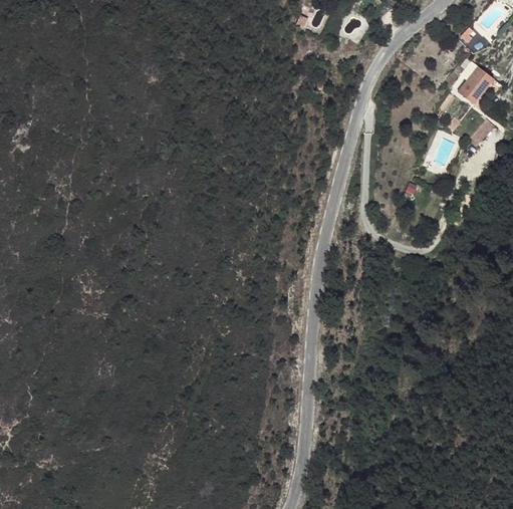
[(462,62),(458,66),(464,72),(468,69),(465,66),(462,62)]
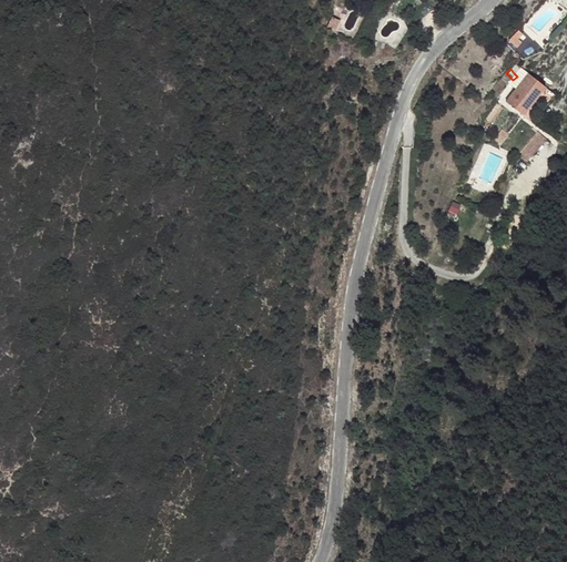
[(548,90),(529,72),(505,96),(523,114),(548,90)]
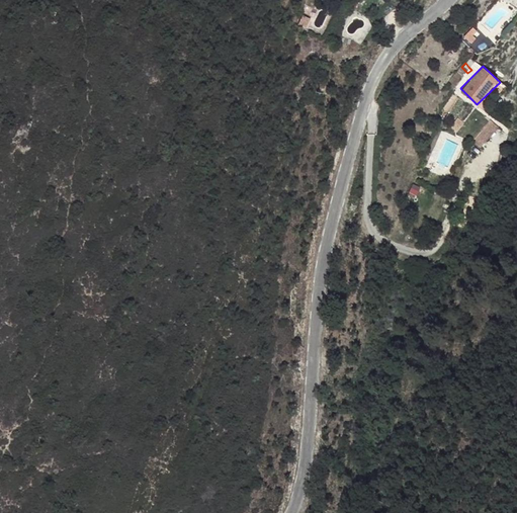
[(457,79),(449,86),(454,91),(462,84),(457,79)]
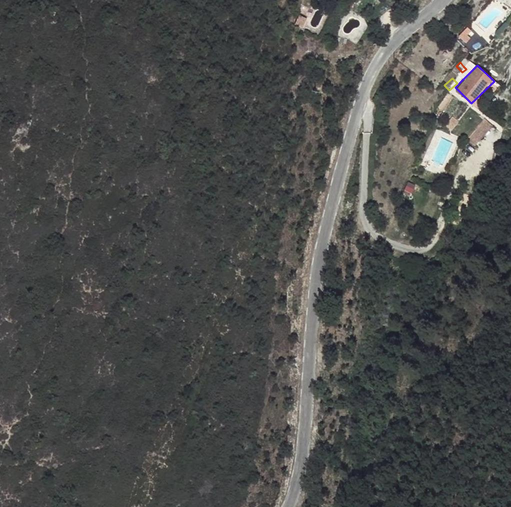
[(456,112),(442,118),(446,124),(457,122),(458,118),(456,112)]
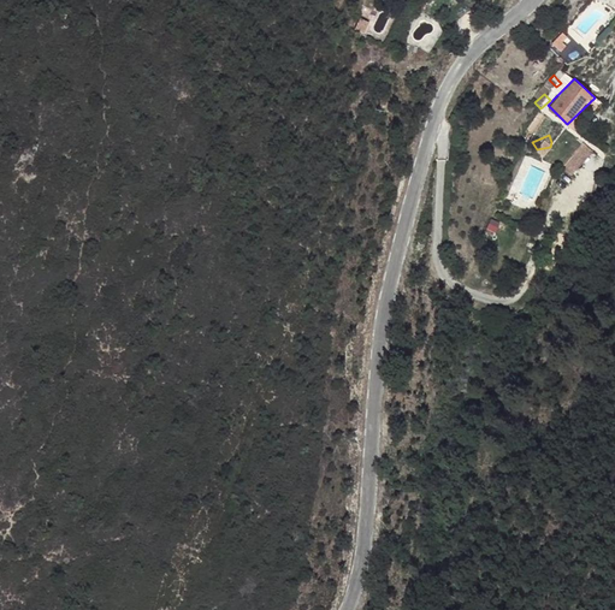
[(581,137),(557,159),(566,167),(590,146),(581,137)]
